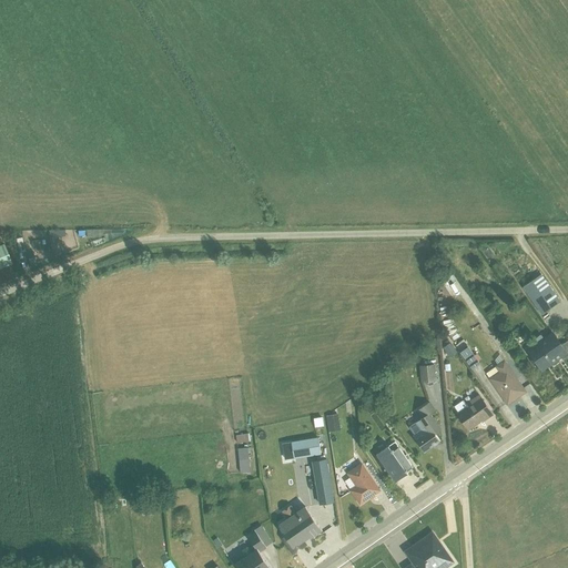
[(47,245),(63,244),(63,236),(46,236),(47,245)]
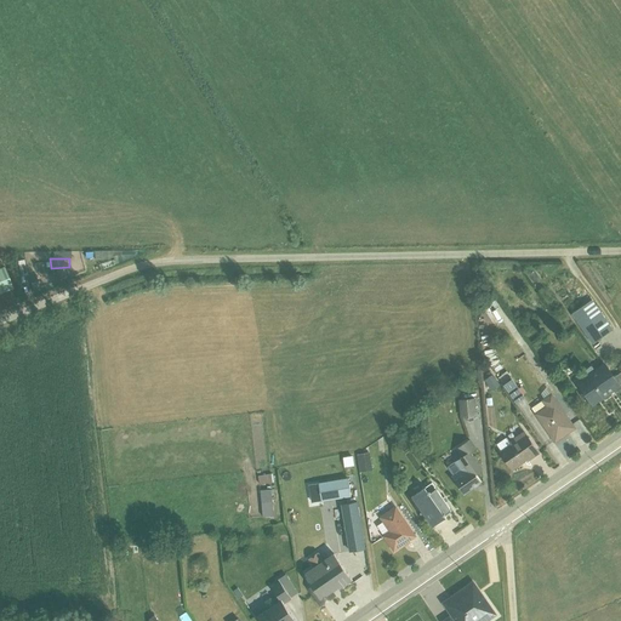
[(4,267),(0,267),(0,292),(12,289),(4,267)]
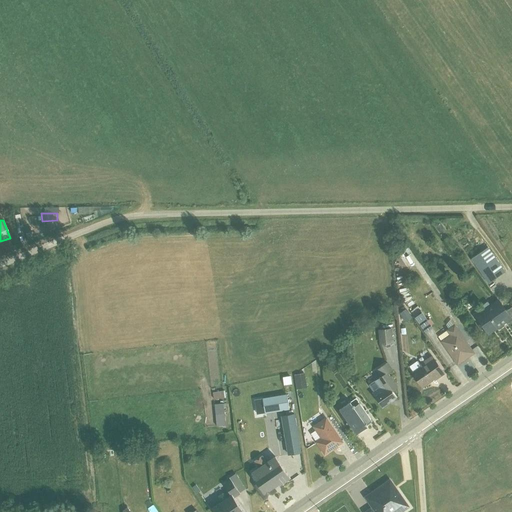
[(488,247),(472,259),(489,283),(505,272),(488,247)]
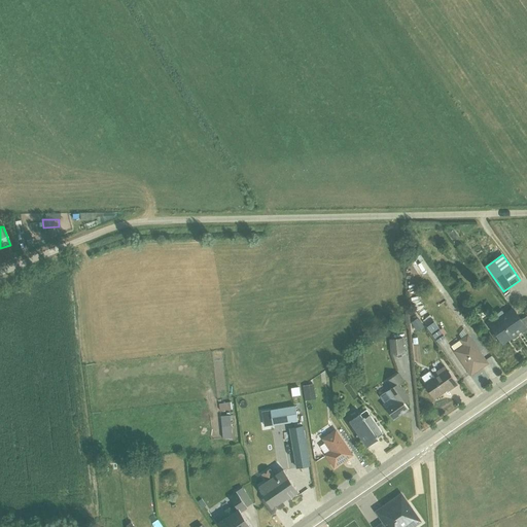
[(420,296),(410,300),(411,303),(412,302),(417,312),(424,307),(420,296)]
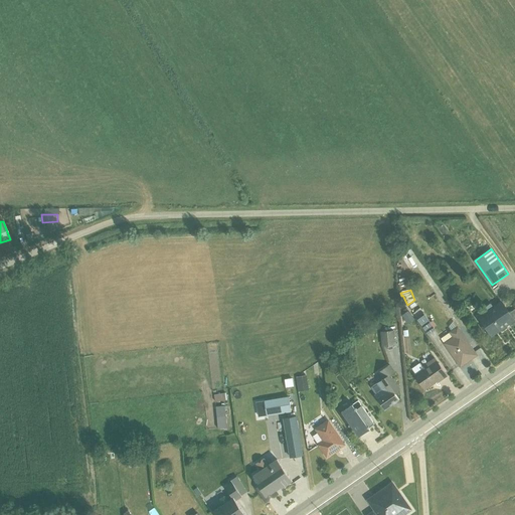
[(431,292),(423,297),(428,305),(436,301),(431,292)]
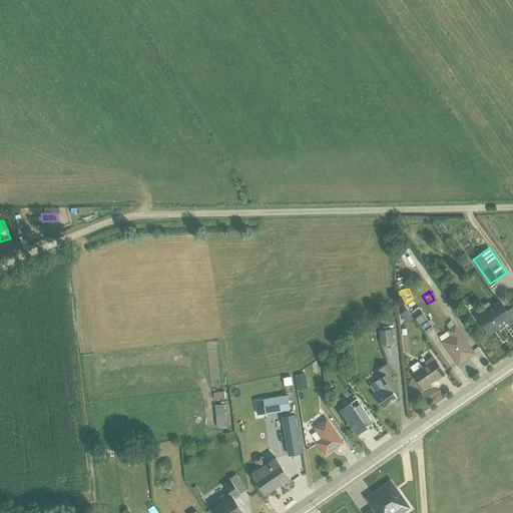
[(497,326),(499,328),(512,318),(512,307),(508,311),(500,299),(477,315),(488,332),(497,326)]
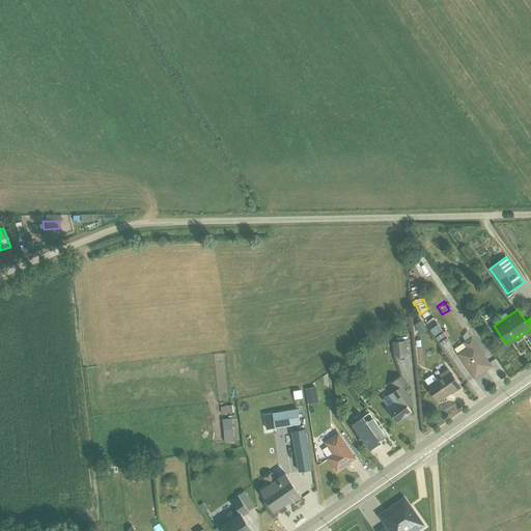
[(427,317),(424,320),(442,345),(449,340),(434,317),(429,320),(427,317)]
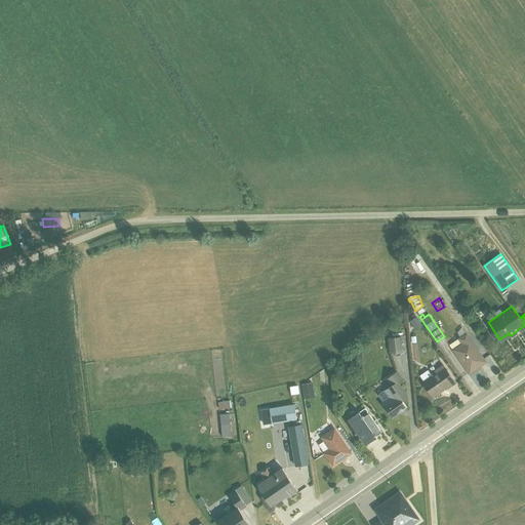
[(413,320),(410,322),(416,331),(423,326),(417,317),(416,318),(414,315),(411,317),(413,320)]
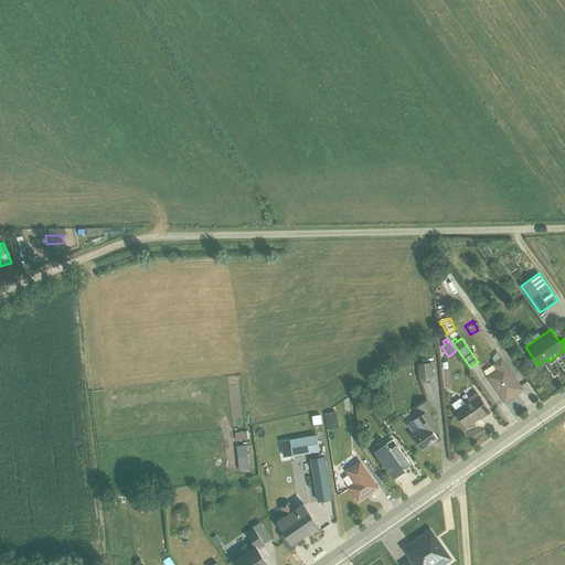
[(492,365),(483,371),(505,403),(523,390),(498,353),(492,359),(496,363),(492,364),(492,365)]
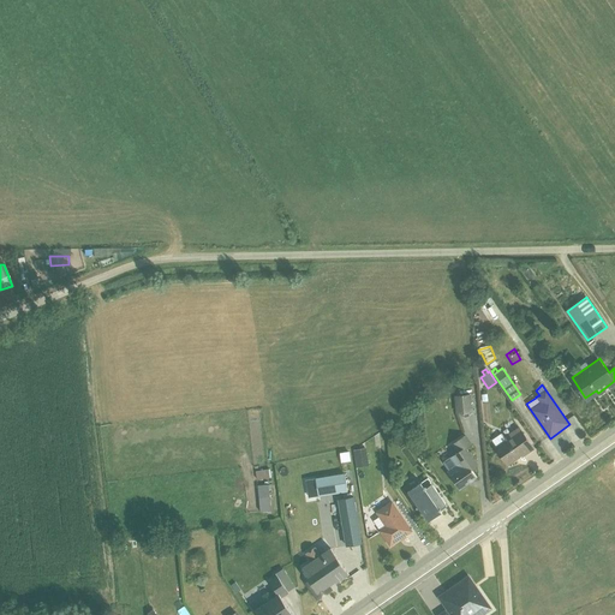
[(596,390),(585,398),(587,400),(598,393),(596,390)]
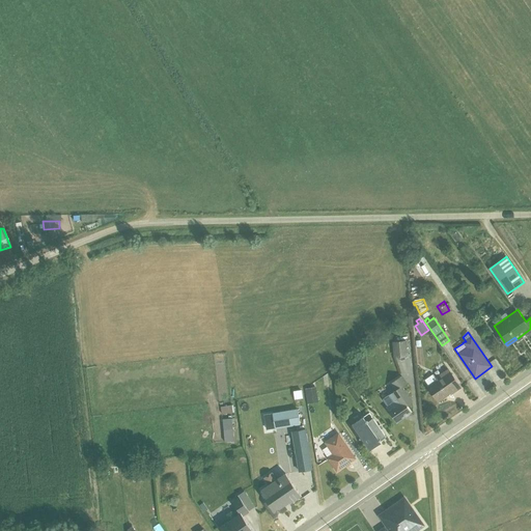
[(407,341),(393,342),(394,357),(408,356),(407,341)]
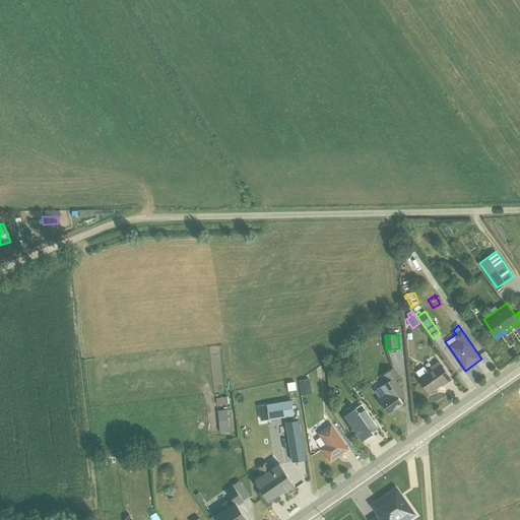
[(428,373),(419,378),(418,379),(425,388),(424,388),(426,391),(428,392),(430,394),(441,385),(442,386),(452,380),(439,362),(427,370),(428,373)]
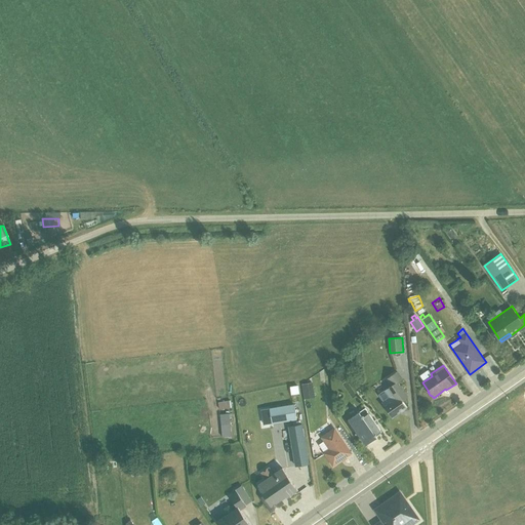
[(391,387),(378,395),(384,402),(381,403),(393,418),(401,412),(401,413),(406,410),(405,409),(407,408),(403,401),(407,398),(407,396),(397,382),(403,378),(398,371),(386,379),(391,387)]
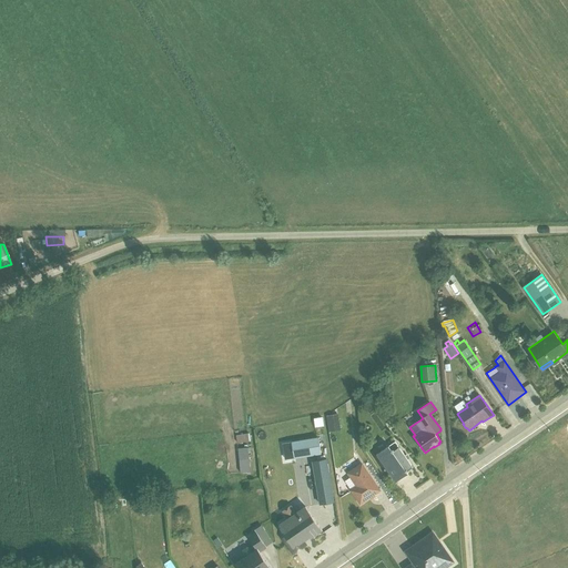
[(467,407),(466,404),(464,402),(455,407),(458,413),(467,407)]
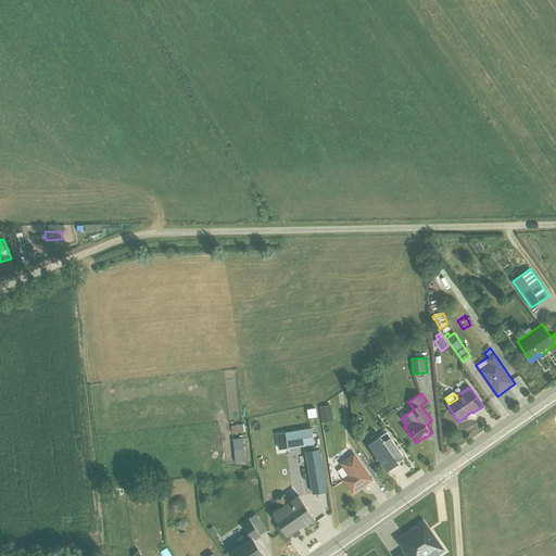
[(331,405),(320,407),(324,422),(333,421),(331,405)]
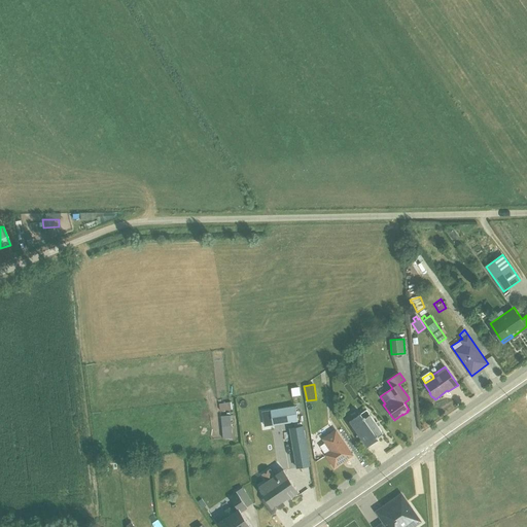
[(300,387),(291,388),(292,396),(301,395),(300,387)]
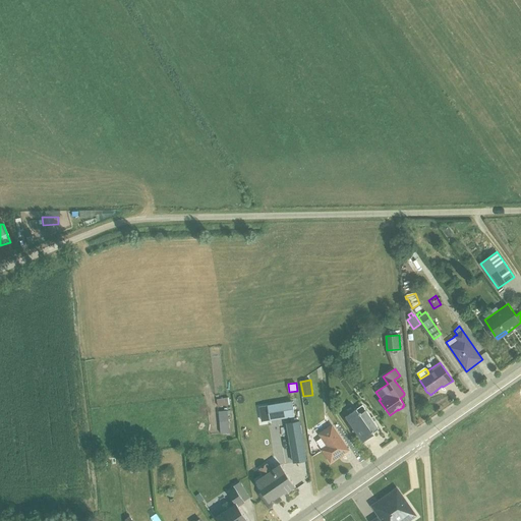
[(225,405),(224,396),(212,397),(213,406),(225,405)]
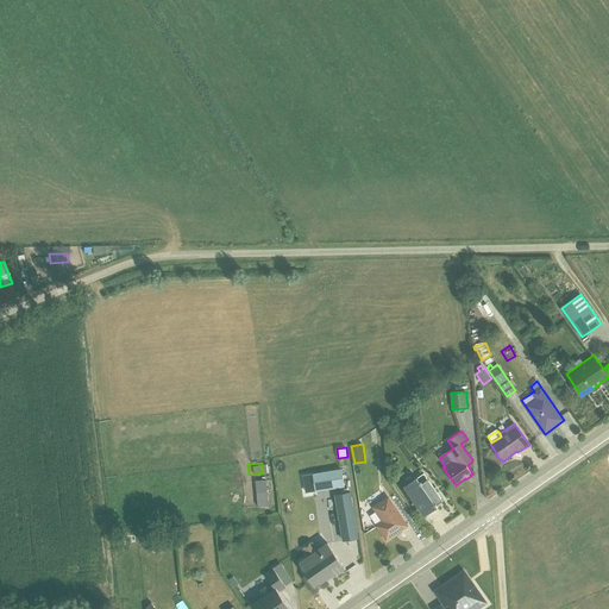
[(341,469),(313,473),(316,491),(345,487),(341,469)]
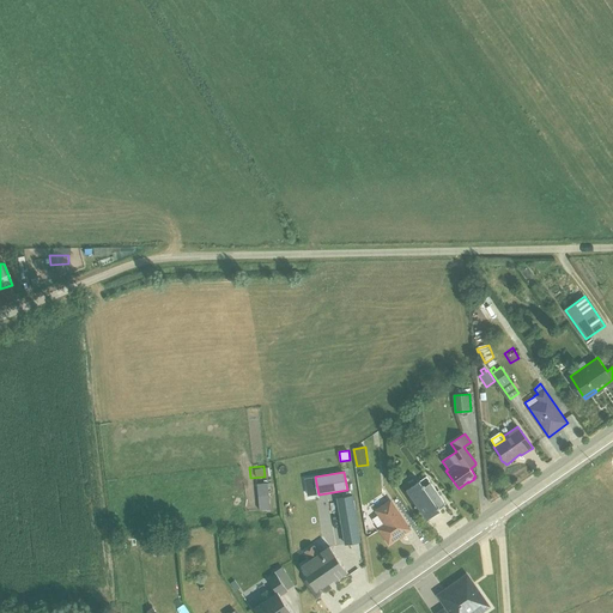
[(426,477),(406,491),(428,521),(441,511),(439,509),(447,504),(426,477)]
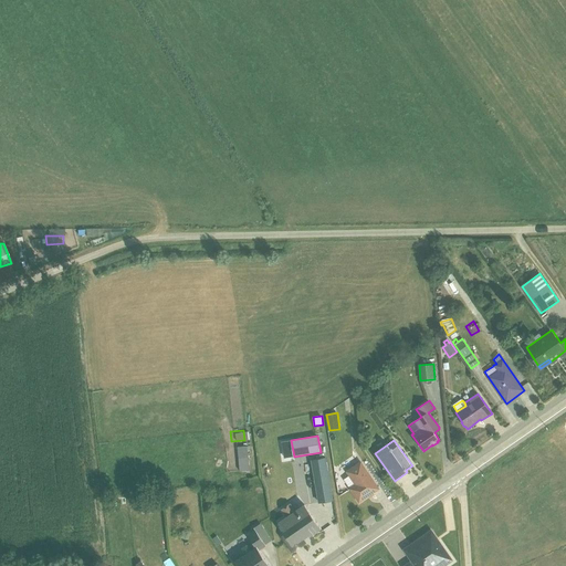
[(247,447),(238,448),(240,472),(249,471),(247,447)]
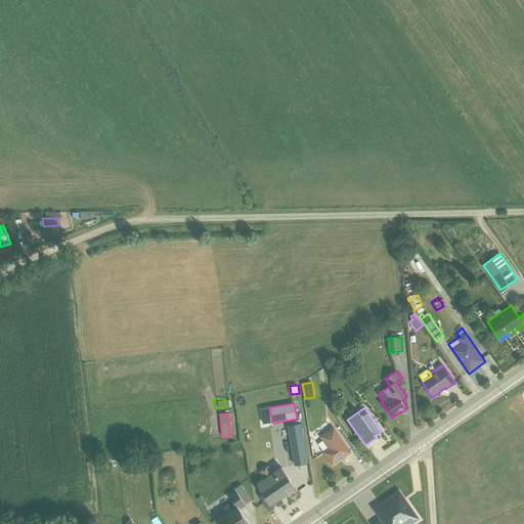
[(302,424),(289,426),(296,466),(308,463),(302,424)]
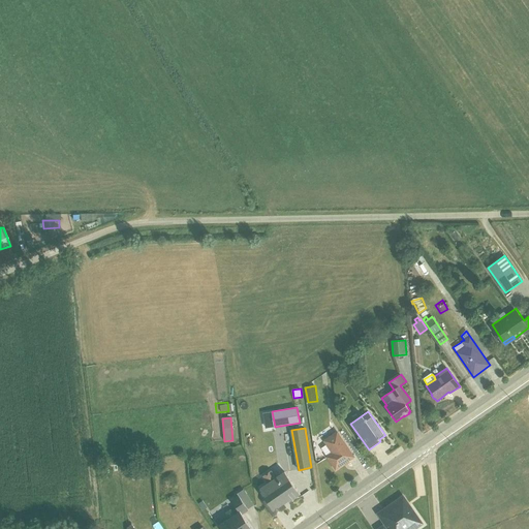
[(325,445),(321,447),(327,456),(336,470),(344,464),(343,463),(346,461),(347,464),(350,462),(349,461),(354,457),(337,431),(323,441),(325,445)]
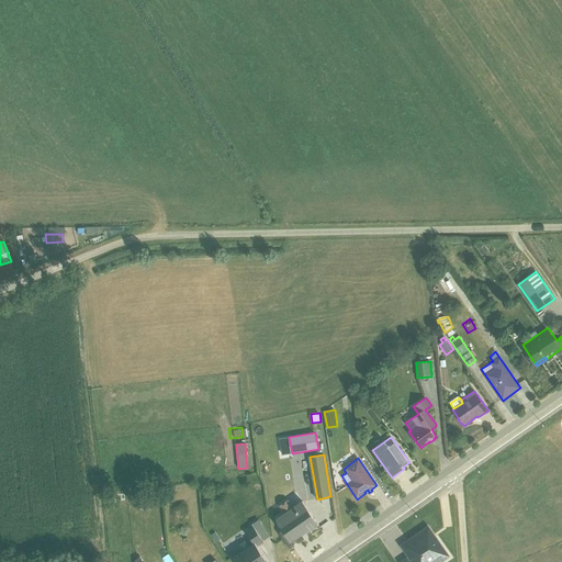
[(125,494),(115,495),(116,505),(126,504),(125,494)]
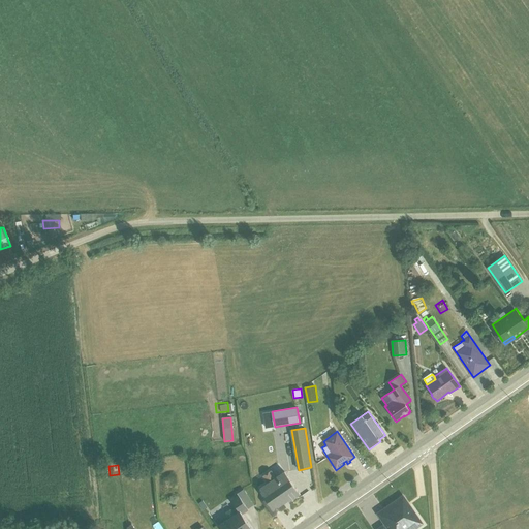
[(268,483),(260,488),(262,491),(261,492),(267,499),(263,501),(274,517),(286,508),(283,504),(288,500),(289,502),(301,494),(285,472),(277,477),(272,470),(263,476),(268,483)]
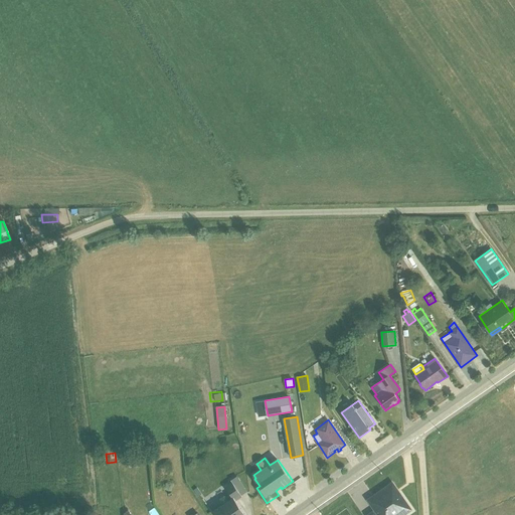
[(232,483),(241,497),(247,492),(237,477),(230,481),(232,483)]
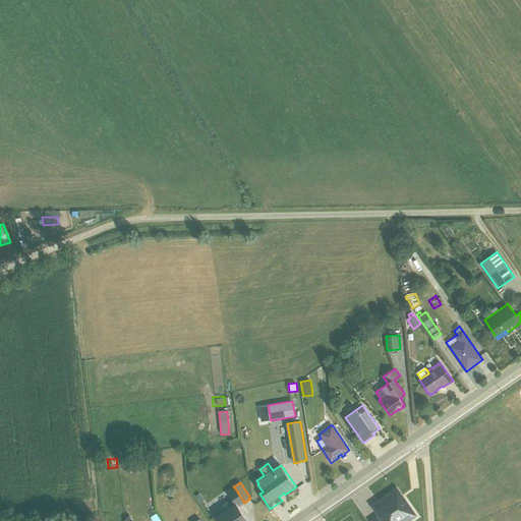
[(405,516),(404,520),(406,520),(416,515),(397,487),(371,506),(379,517),(378,517),(380,520),(382,519),(379,514),(379,513),(373,507),(384,500),(386,503),(389,500),(387,498),(397,490),(411,512),(405,516)]
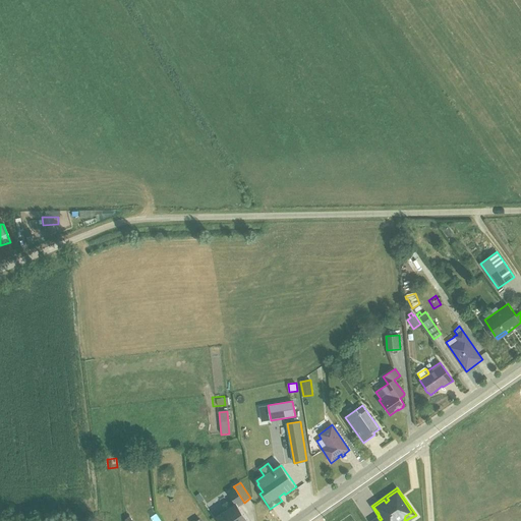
[(244,503),(235,488),(228,493),(235,504),(232,506),(230,502),(226,502),(223,504),(222,508),(225,512),(216,517),(219,520),(247,520),(238,506),(244,503)]
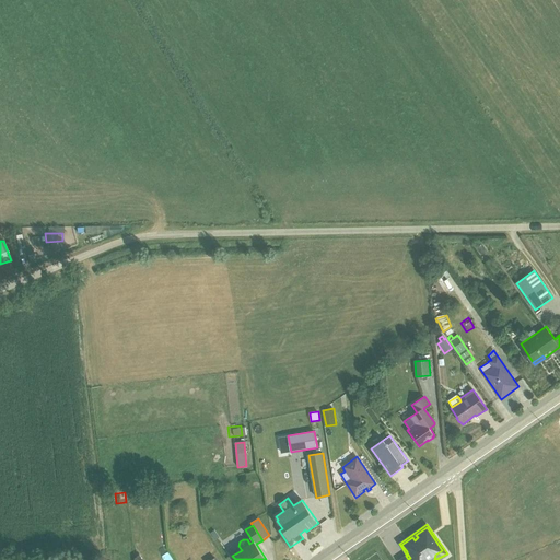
[(408,559),(406,556),(399,559),(434,559),(435,555),(442,550),(427,527),(416,535),(418,537),(415,540),(412,537),(401,545),(407,551),(407,552),(410,558),(408,559)]
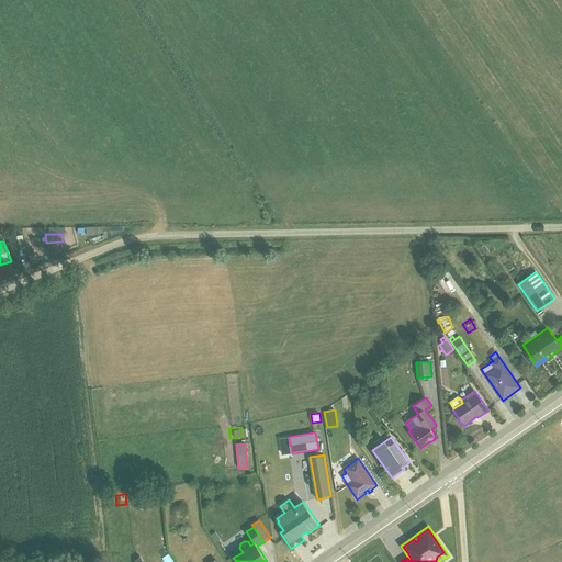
[(206,536),(213,543),(217,539),(211,531),(206,536)]
